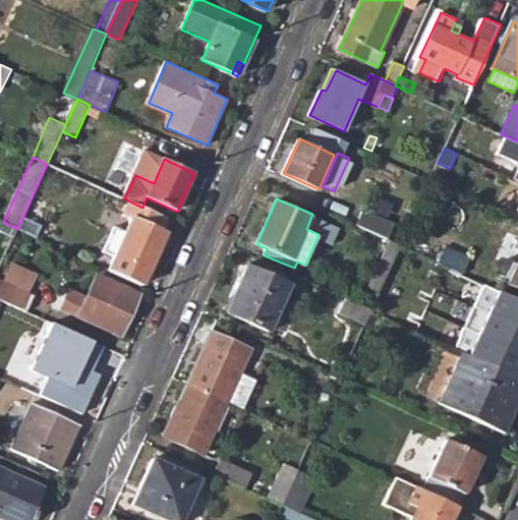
[(114,255),(149,272),(168,231),(163,229),(168,219),(142,208),(128,200),(122,214),(131,219),(126,231),(116,226),(105,251),(114,255)]
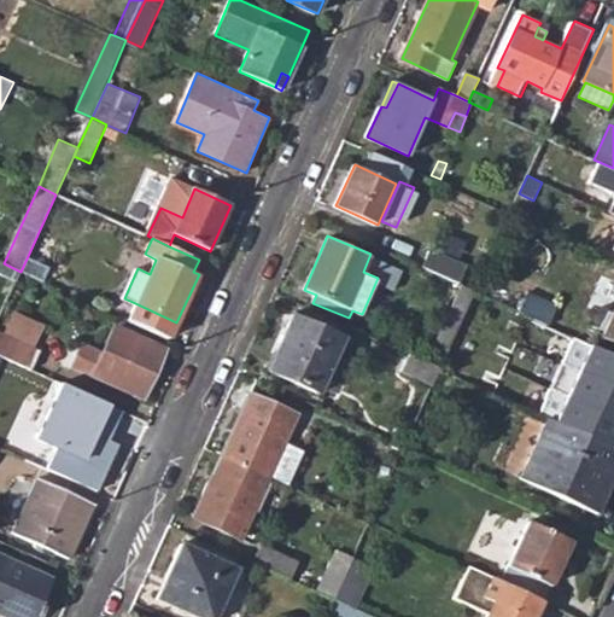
[(467,267),(431,251),(424,268),(460,284),(467,267)]
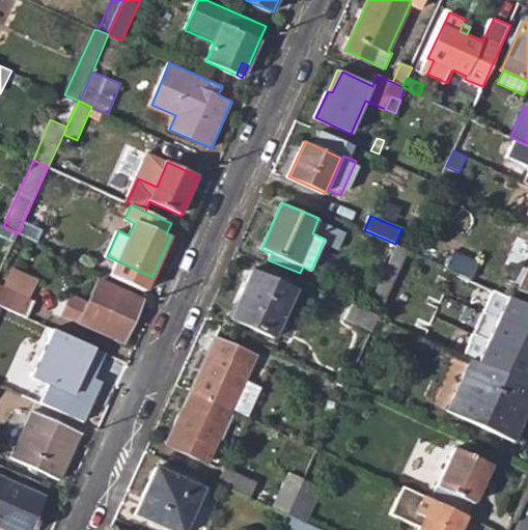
[(18,233),(38,243),(46,229),(24,220),(18,233)]
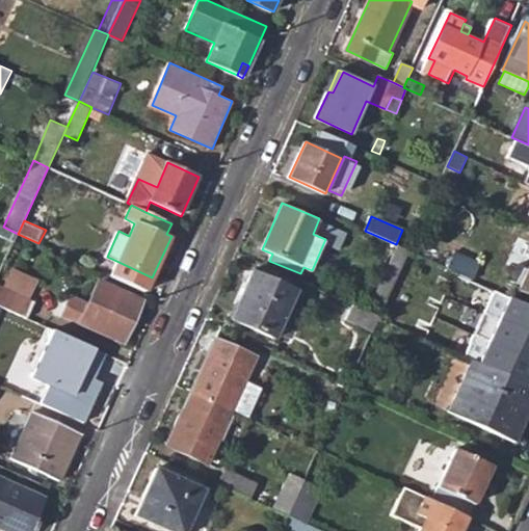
[(0,235),(15,241),(18,234),(3,227),(0,226),(0,235)]
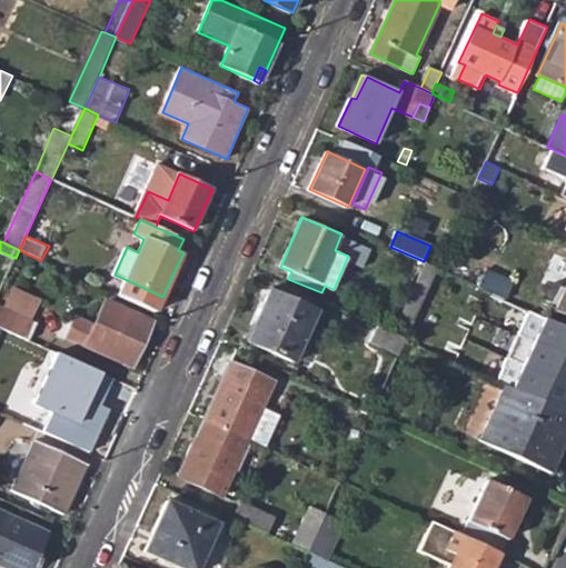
[(395,331),(406,337),(413,325),(437,270),(438,267),(427,262),(395,331)]
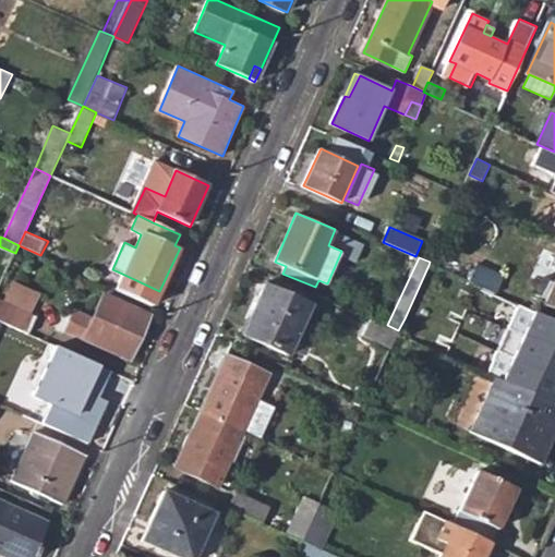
[(116,289),(153,306),(159,291),(122,274),(116,289)]
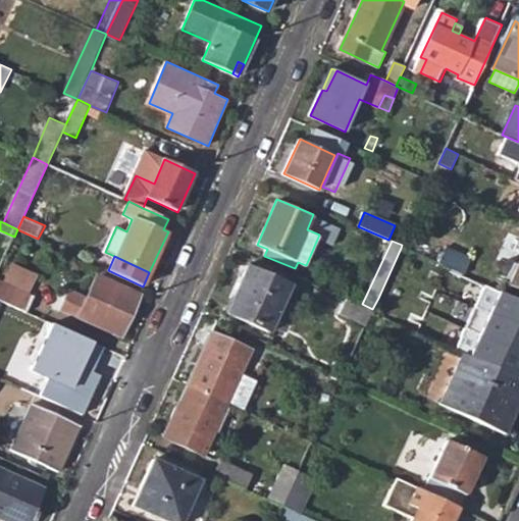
[(518,264),(510,284),(518,288),(518,264)]
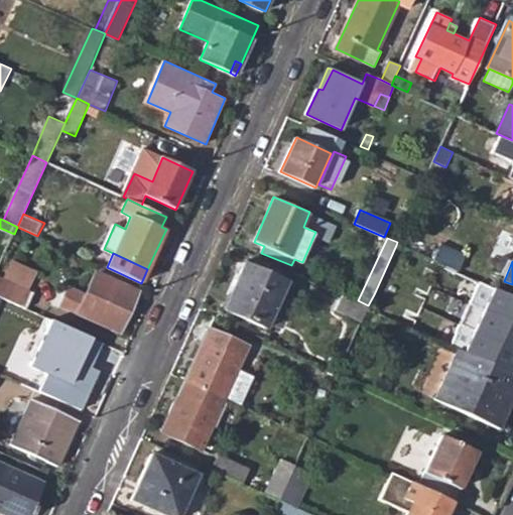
[(224,308),(267,328),(287,281),(245,262),(224,308)]
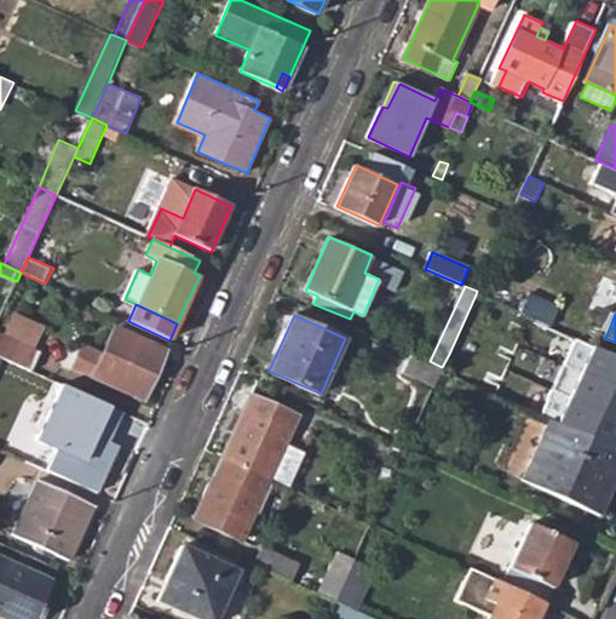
[(73,368),(144,401),(168,349),(116,325),(104,353),(84,343),(73,368)]
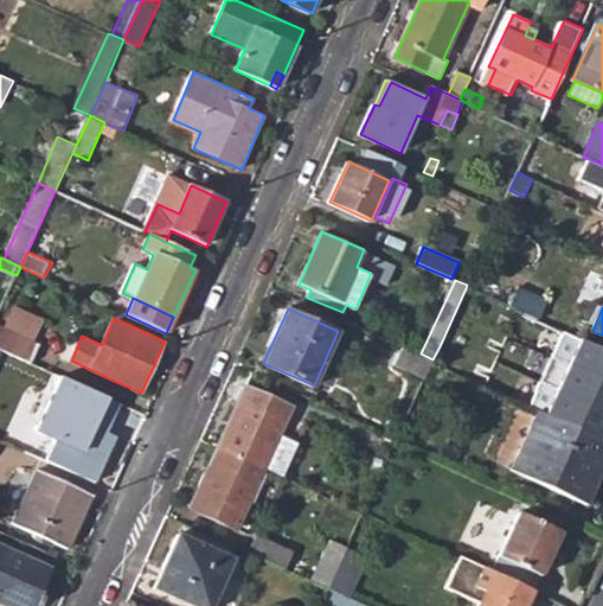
[(0,348),(5,350),(32,363),(42,343),(0,323),(0,348)]
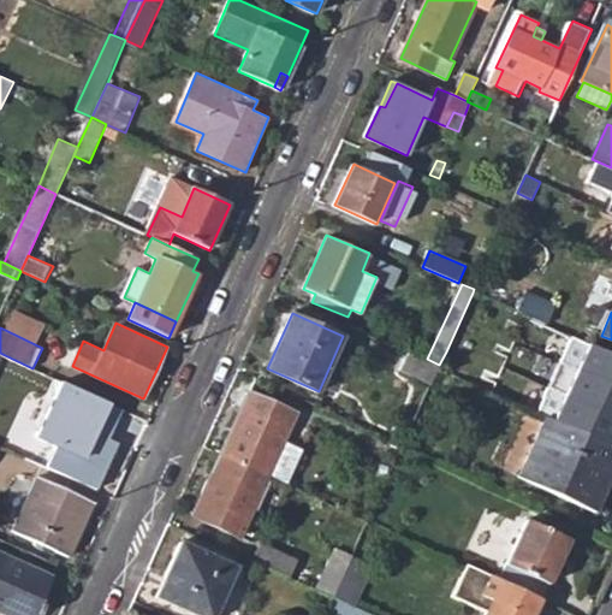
[(564,362),(611,384),(611,353),(576,336),(564,362)]
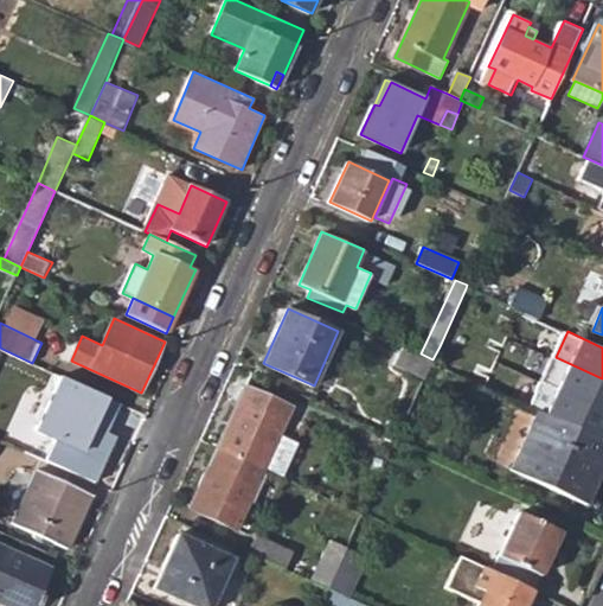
[(395,364),(425,378),(432,359),(421,353),(419,353),(403,345),(395,364)]
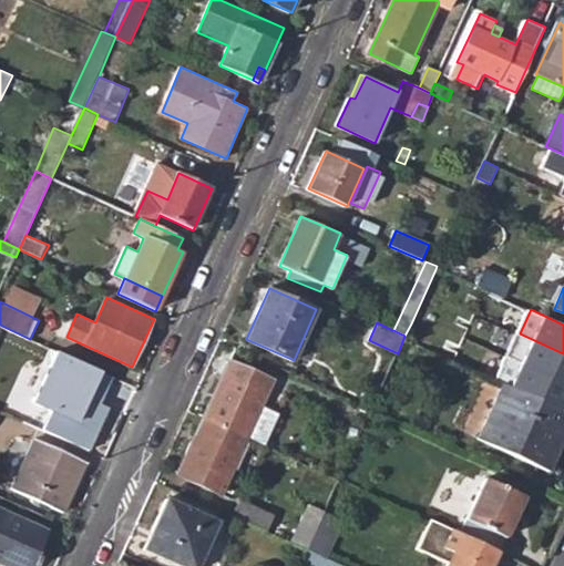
[(563,353),(520,333),(509,357),(563,381),(563,353)]
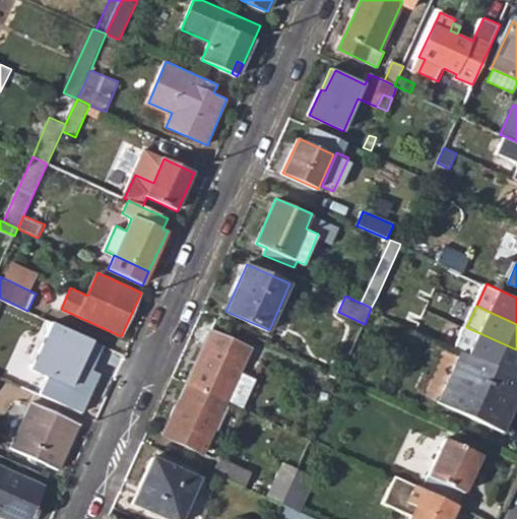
[(516,349),(466,327),(457,347),(462,350),(516,375),(516,374),(515,373),(516,370),(516,349)]
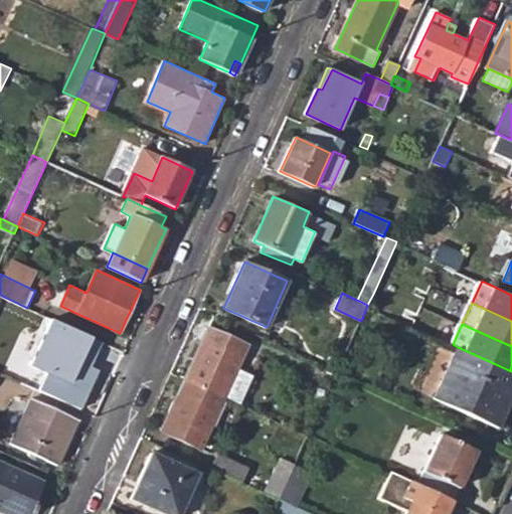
[(186,378),(225,396),(242,405),(256,375),(239,368),(249,345),(209,327),(186,378)]
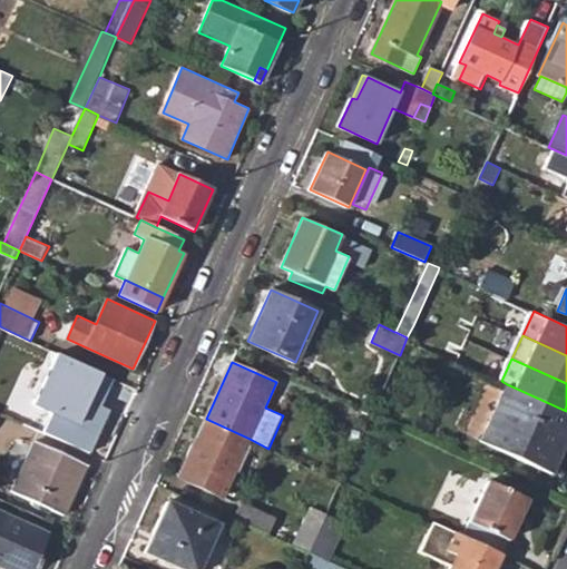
[(52,423),(97,444),(120,393),(76,373),(52,423)]
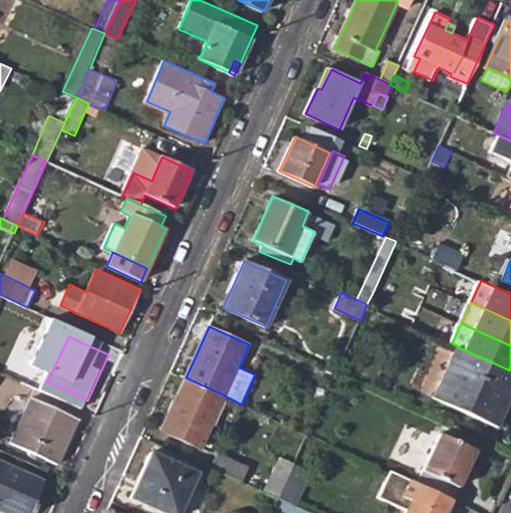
[(434,398),(497,427),(506,409),(496,405),(510,375),(510,370),(457,346),(434,398)]
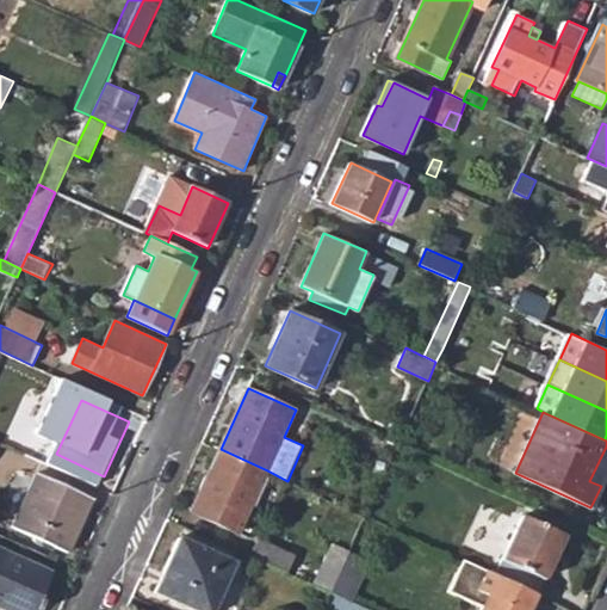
[(589,481),(601,486),(606,473),(606,447),(589,481)]
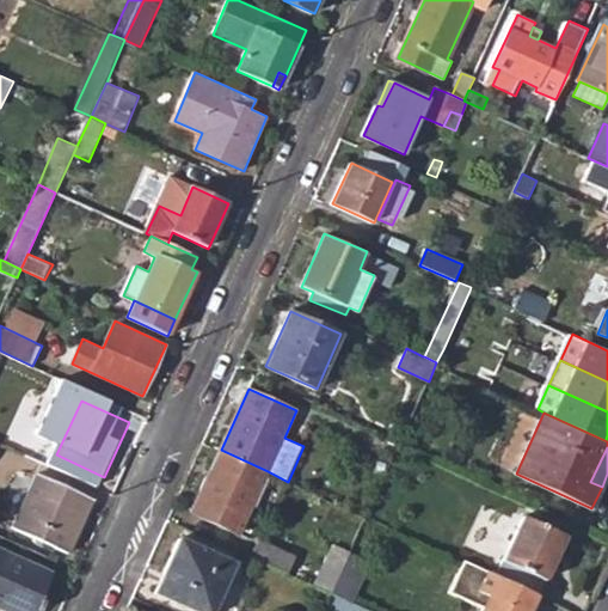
[(192,512),(240,533),(268,471),(221,450),(192,512)]
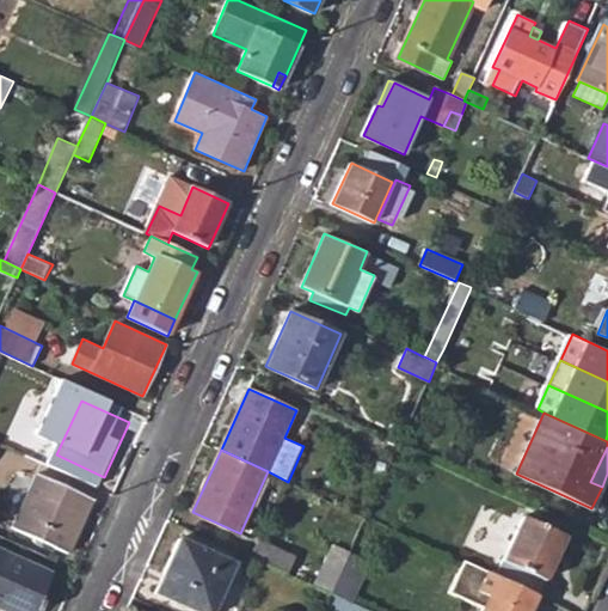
[(16,527),(71,551),(94,499),(40,474),(16,527)]
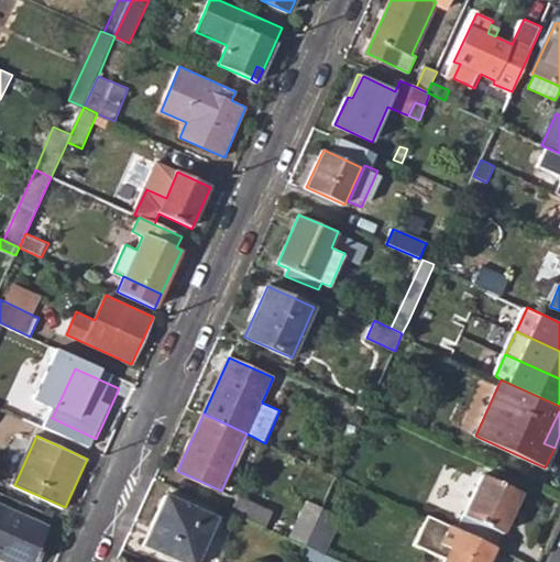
[(459,530),(494,548),(519,493),(482,475),(459,530)]
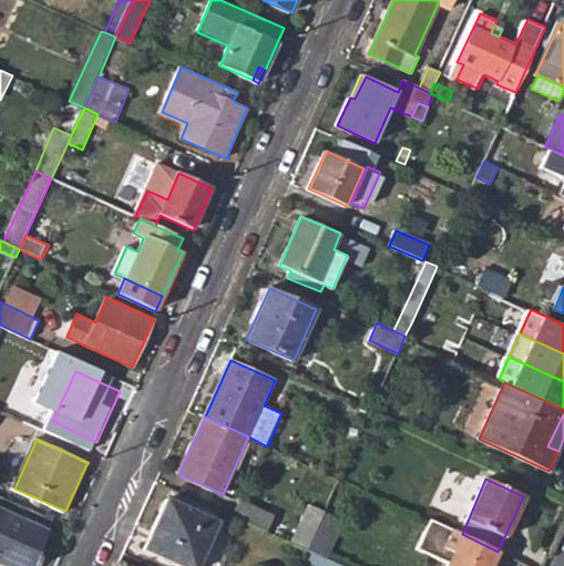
[(145,549),(184,565),(197,565),(218,522),(168,498),(145,549)]
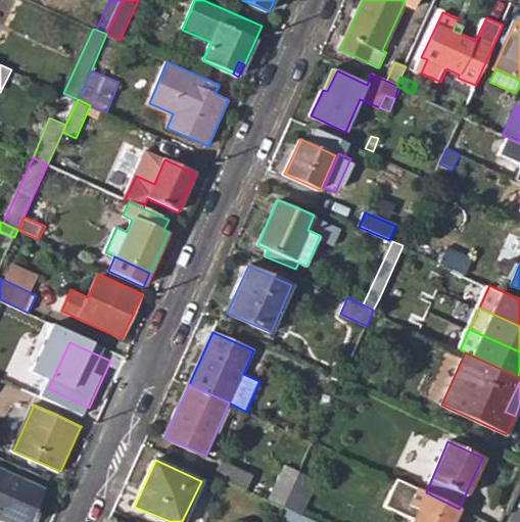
[(215,475),(247,490),(253,476),(222,461),(215,475)]
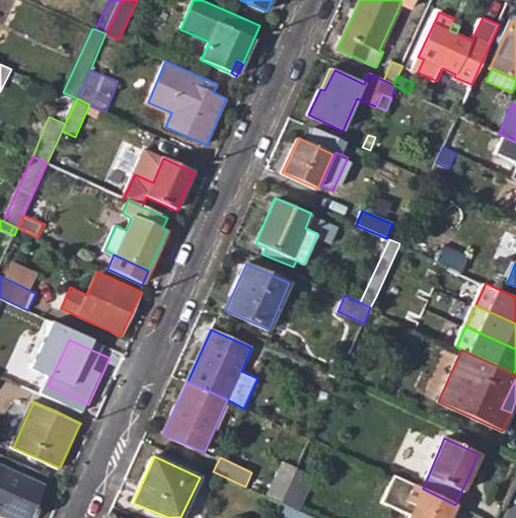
[(266,496),(282,503),(298,467),(283,460),(266,496)]
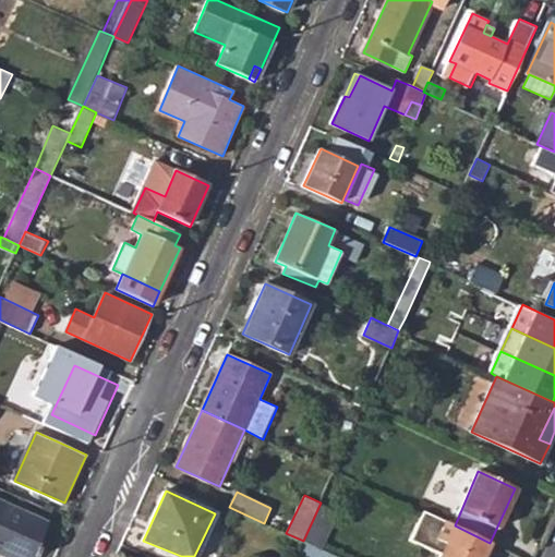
[(0,556),(1,556),(2,556),(7,547),(31,556),(32,556),(49,521),(0,498),(0,556)]
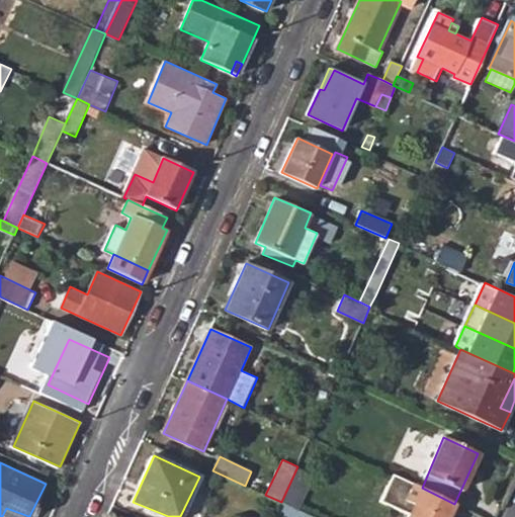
[(281,502),(298,510),(315,474),(297,466),(281,502)]
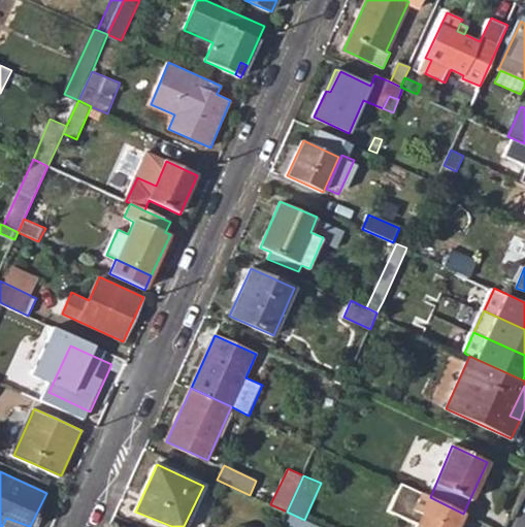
[(416,526),(457,526),(463,514),(430,497),(415,491),(401,485),(388,513),(417,525),(416,526)]
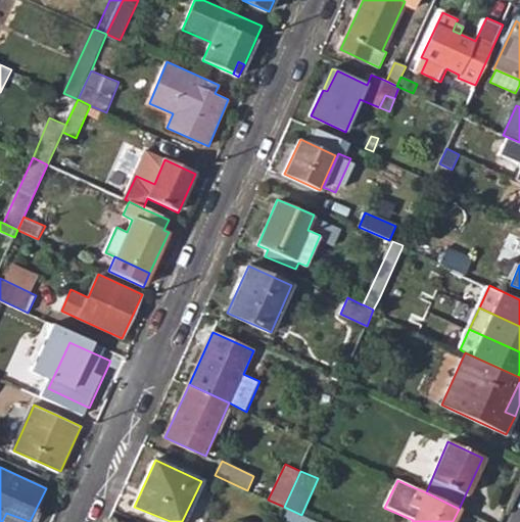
[(316,521),(301,515),(284,507),(277,521),(316,521)]
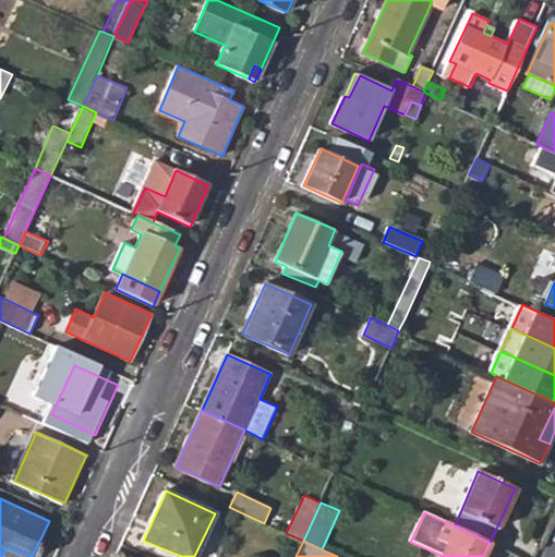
[(2,556),(31,556),(7,547),(2,556)]
